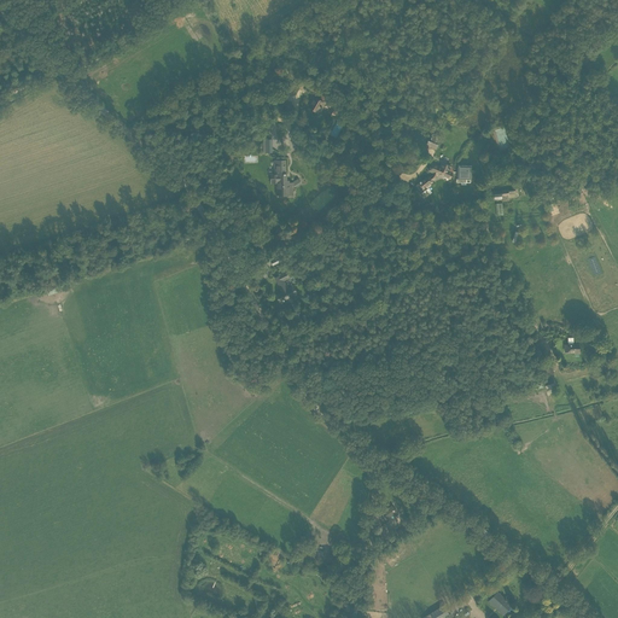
[(334,115),(339,106),(327,99),(321,95),(319,100),(314,97),(309,106),(314,110),(314,111),(318,114),(321,108),(321,109),(322,108),(321,106),(324,103),(332,108),(330,111),(334,115)]
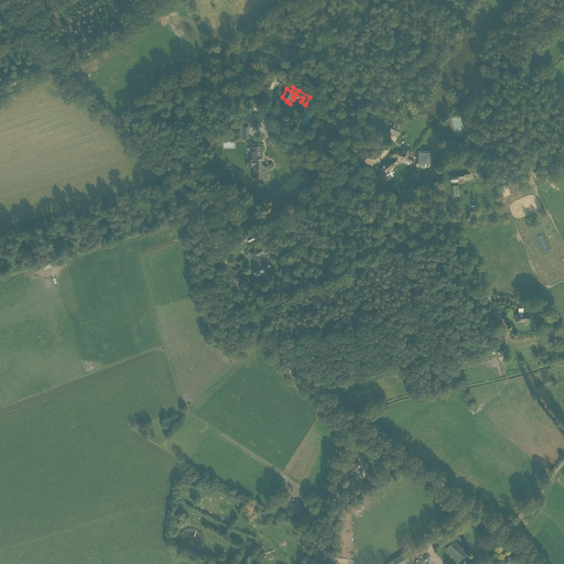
[(399,132),(398,131),(399,122),(394,122),(394,127),(393,126),(393,130),(391,129),(390,132),(398,136),(399,132)]
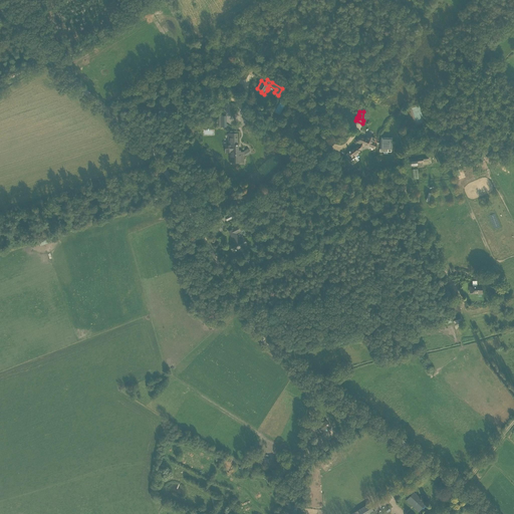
[(228,146),(225,146),(226,151),(230,151),(230,163),(234,163),(234,164),(237,164),(237,163),(242,163),(242,155),(244,155),(243,153),(240,153),(240,151),(237,151),(236,145),(237,145),(237,134),(229,134),(229,141),(228,141),(228,146)]
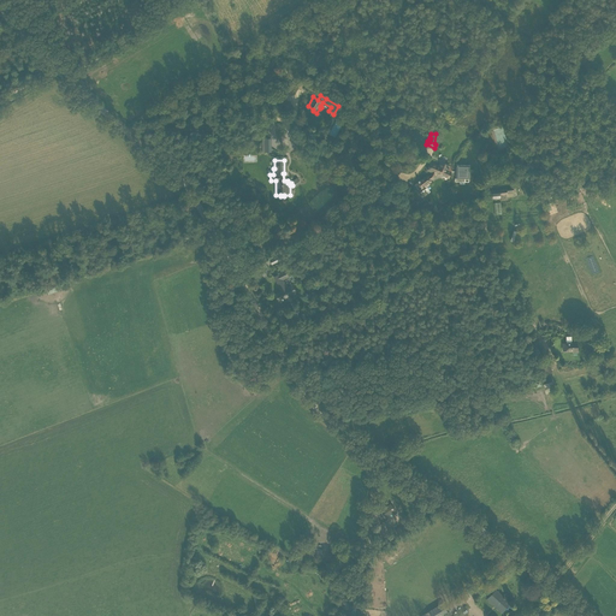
[(418,183),(414,185),(420,193),(422,191),(425,189),(424,187),(438,176),(439,176),(440,173),(449,177),(450,175),(451,171),(450,170),(451,167),(449,166),(446,165),(440,163),(439,166),(431,163),(427,171),(432,172),(432,173),(431,175),(430,176),(430,177),(428,177),(427,177),(427,176),(426,176),(426,177),(425,177),(420,181),(418,182),(418,183)]
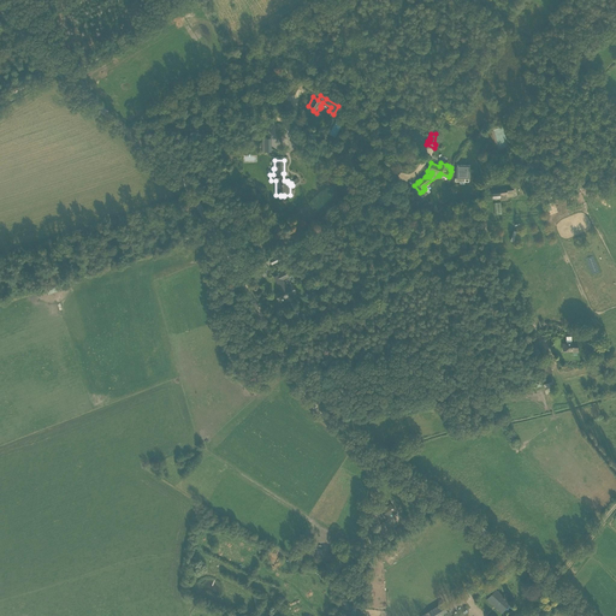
[(451,171),(450,175),(451,175),(452,175),(454,175),(455,175),(455,182),(468,182),(469,170),(469,165),(456,165),(456,166),(455,166),(455,171),(451,171)]
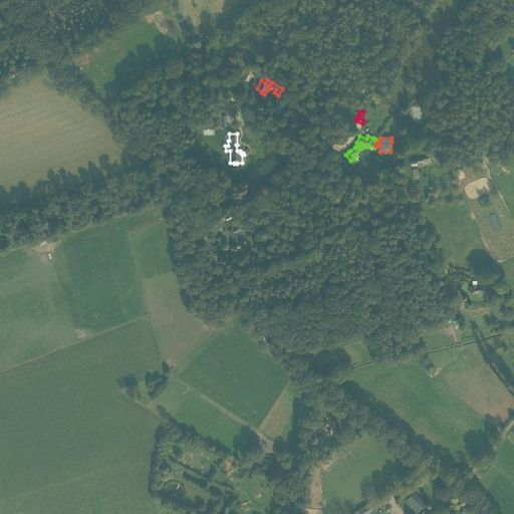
[(424,167),(423,162),(428,161),(428,157),(411,159),(411,161),(412,166),(418,166),(418,168),(424,167)]
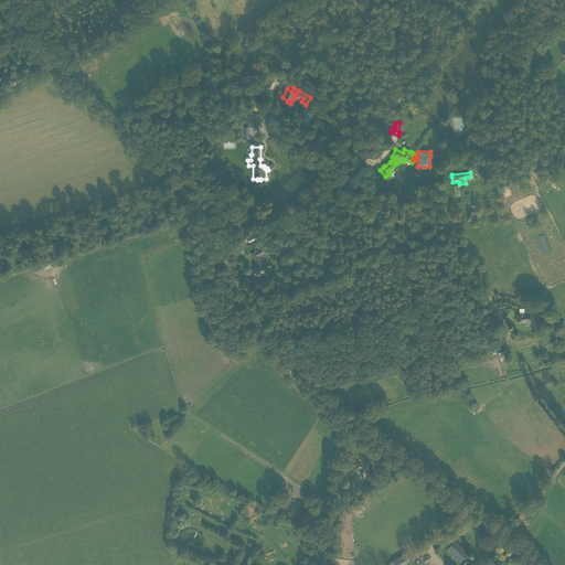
[(241,231),(241,228),(238,224),(237,219),(230,221),(232,228),(236,227),(237,232),(241,231)]
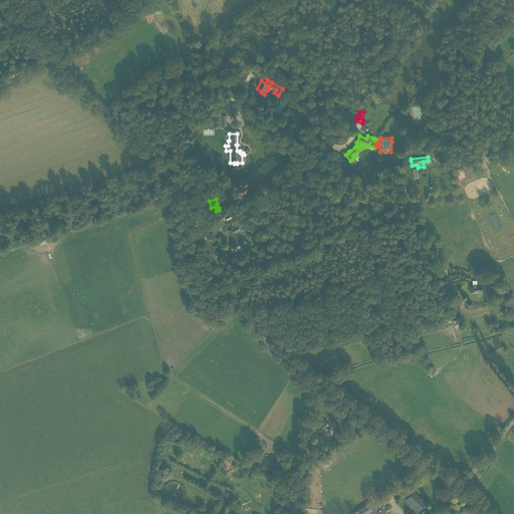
[(240,211),(236,213),(234,214),(233,213),(229,215),(230,216),(226,218),(227,221),(237,216),(246,212),(245,208),(240,210),(240,211)]
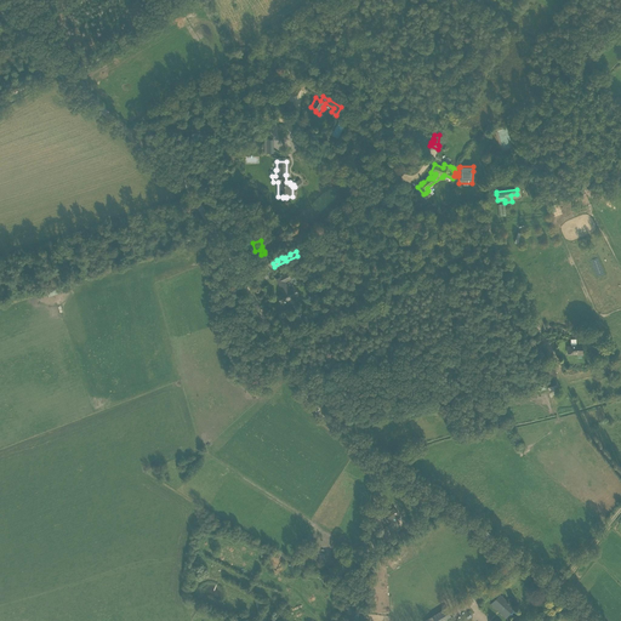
[(295,288),(290,290),(285,283),(291,279),(289,274),(288,275),(288,274),(283,277),(277,279),(277,280),(281,290),(283,291),(283,290),(284,294),(278,296),(281,303),(284,302),(285,303),(286,302),(285,302),(292,298),(294,300),(298,297),(300,297),(295,288)]
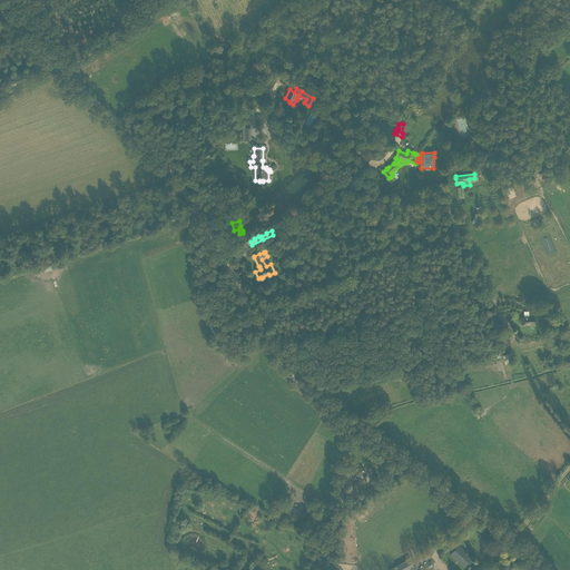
[(439,263),(434,269),(439,273),(443,266),(439,263)]
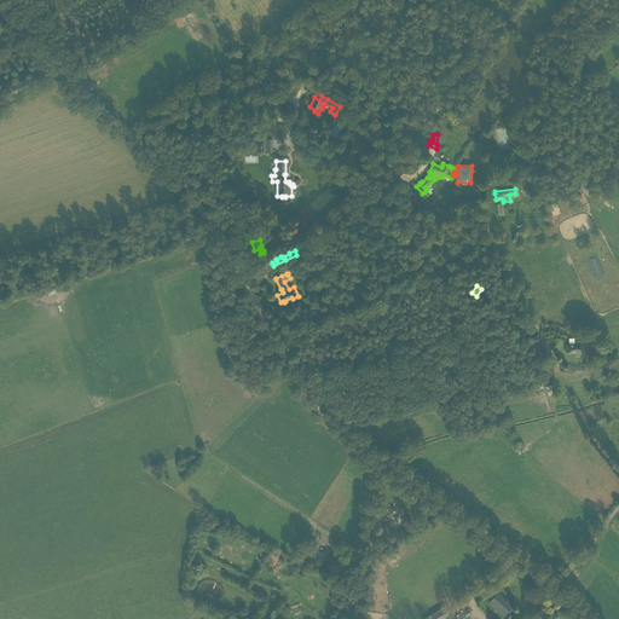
[(570,345),(566,346),(566,352),(576,352),(579,352),(580,352),(580,348),(580,345),(574,345),(574,339),(568,339),(570,345)]
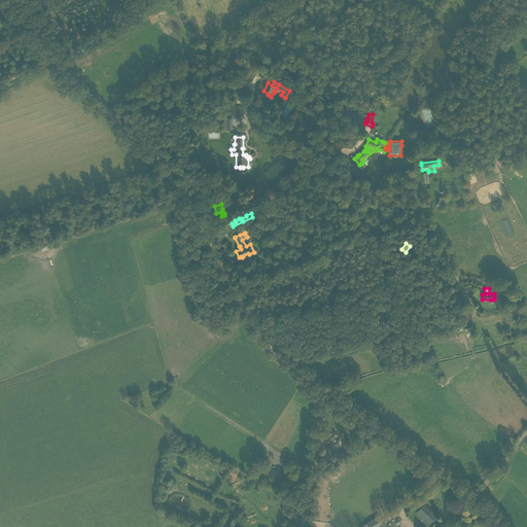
[(470,312),(463,314),(465,321),(472,318),(470,312)]
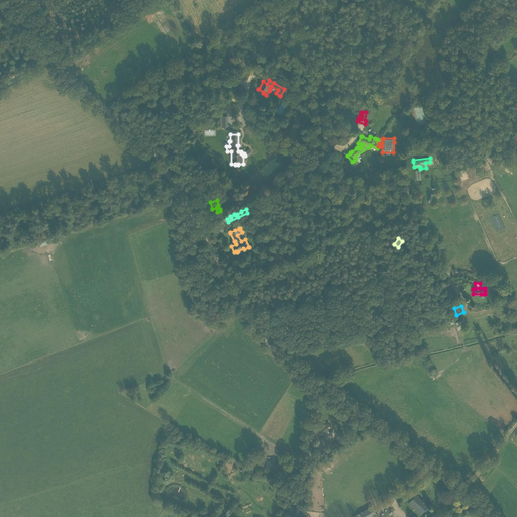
[(328,423),(324,425),(319,429),(323,434),(328,430),(330,433),(333,430),(328,423)]
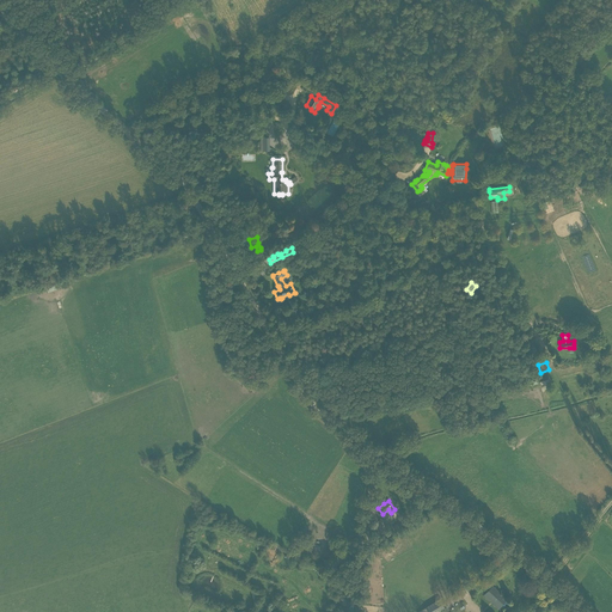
[(338,563),(338,562),(342,556),(343,554),(329,548),(325,555),(334,558),(332,561),(338,563)]
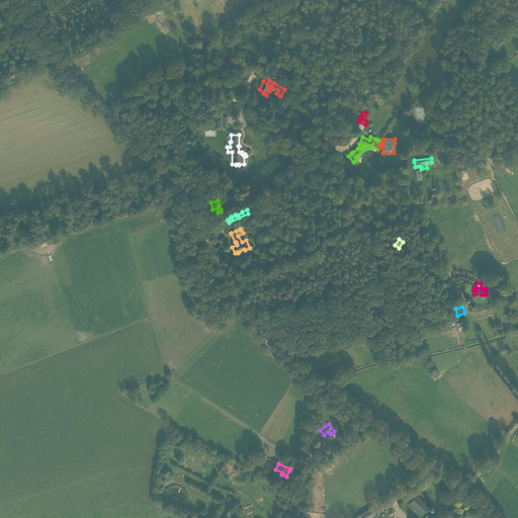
[(423,513),(428,507),(428,506),(426,505),(424,503),(423,502),(423,503),(421,500),(420,501),(417,499),(418,498),(417,497),(410,504),(416,509),(417,508),(423,513)]
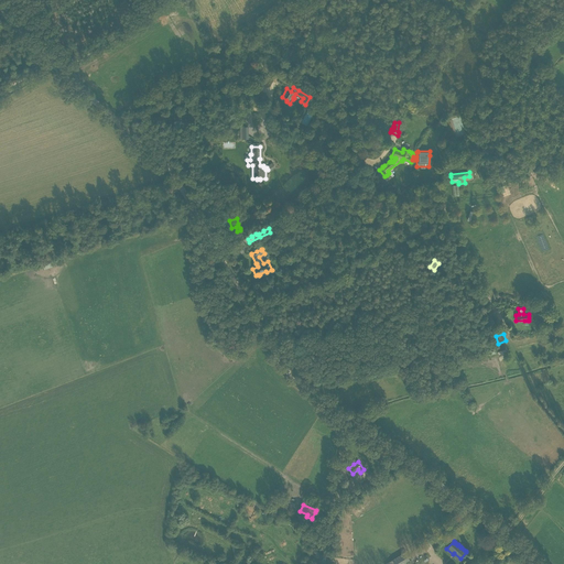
[(387,563),(386,563),(403,563),(404,563),(410,561),(404,553),(400,555),(387,563)]
